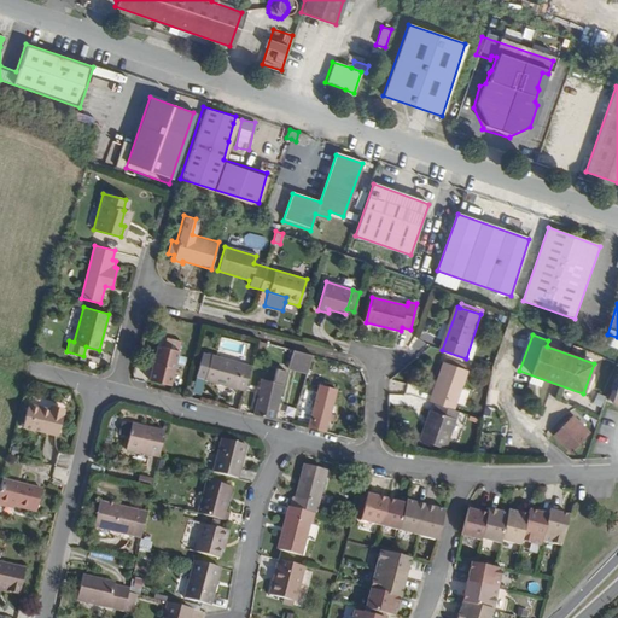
[(179,350),(181,340),(161,336),(158,345),(179,350)]
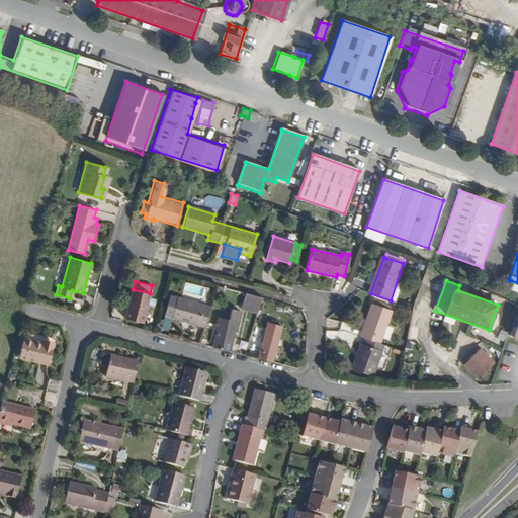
[(217,286),(214,294),(222,296),(224,288),(217,286)]
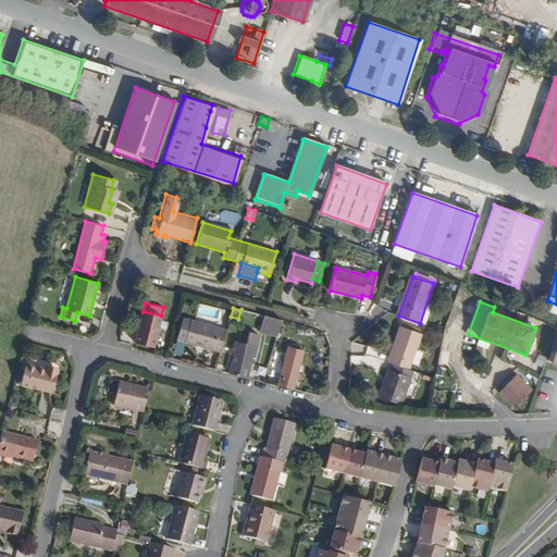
[(153,347),(161,316),(143,311),(135,342),(153,347)]
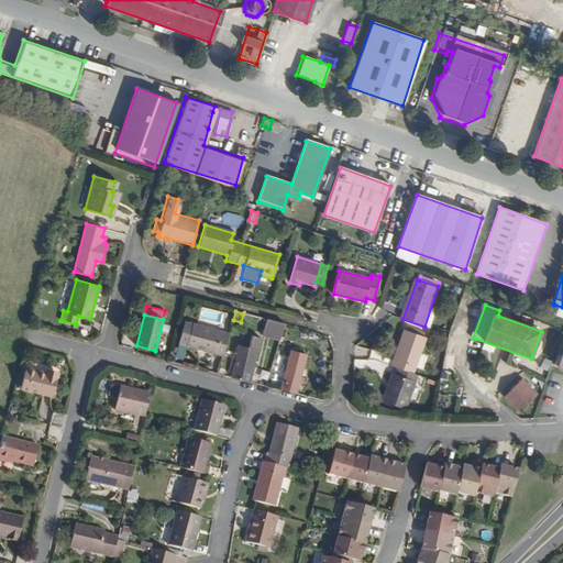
[(280,341),(285,324),(267,320),(263,337),(280,341)]
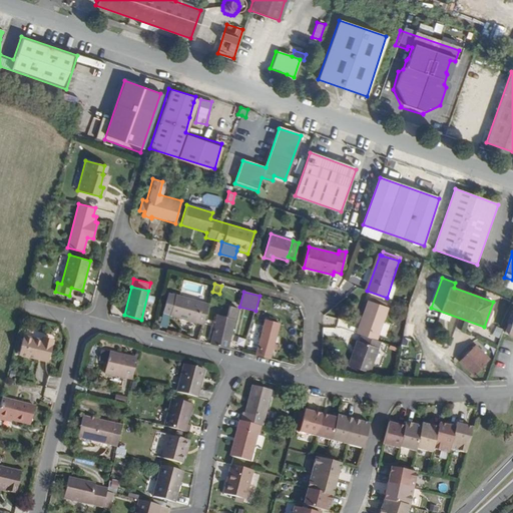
[(163,315),(203,325),(209,305),(168,295),(163,315)]
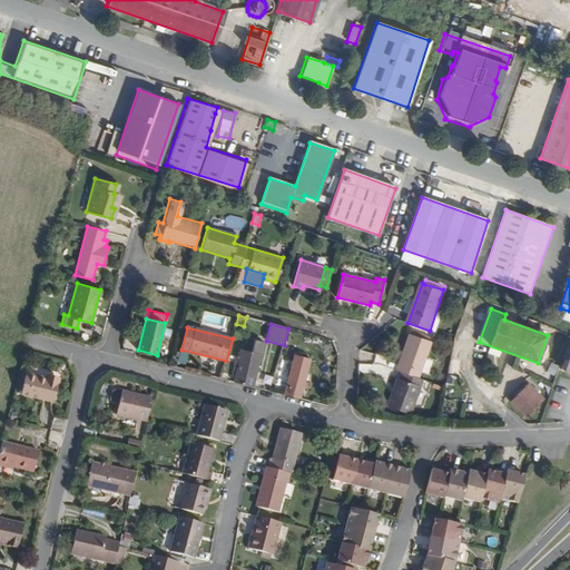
[(397,371),(405,374),(403,381),(399,394),(395,393),(391,408),(413,414),(424,381),(419,379),(432,342),(410,334),(397,371)]
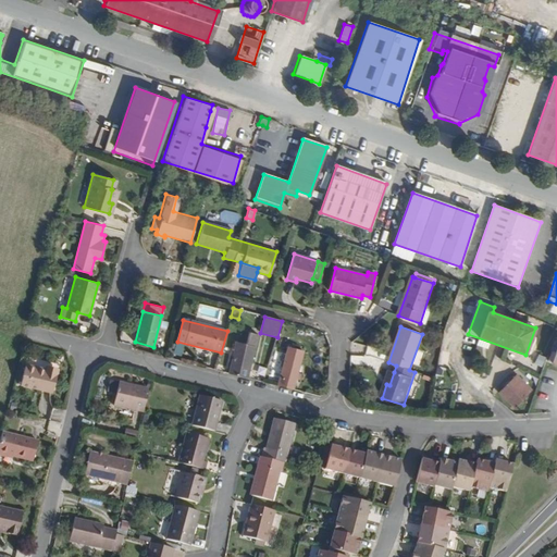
[(248,376),(259,334),(250,332),(247,345),(237,342),(230,372),(248,376)]
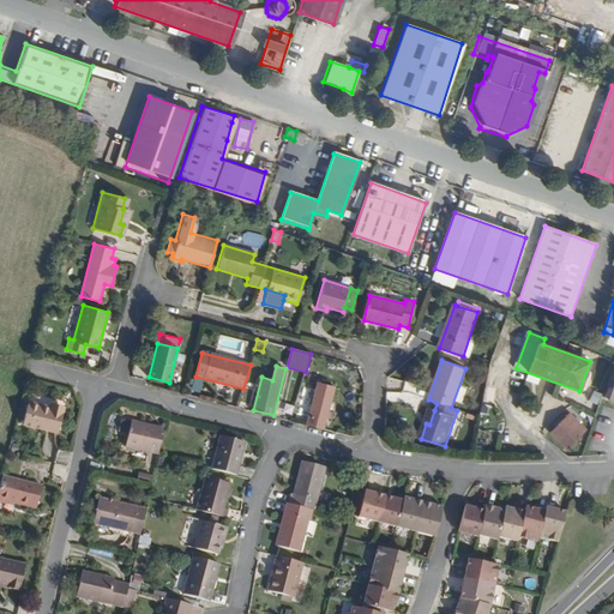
[(329,410),(333,390),(318,386),(308,425),(324,429),(329,410)]
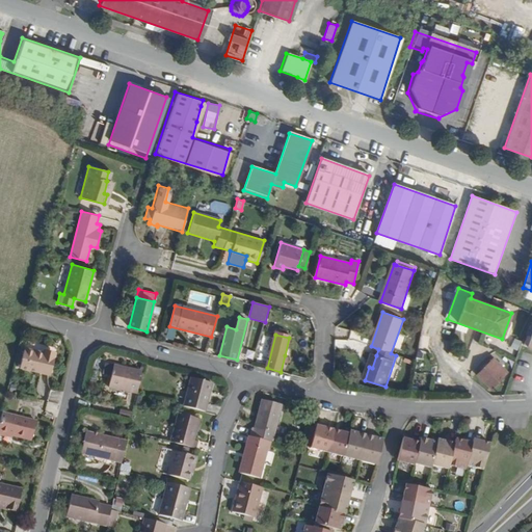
[(524,340),(517,337),(512,349),(519,352),(524,340)]
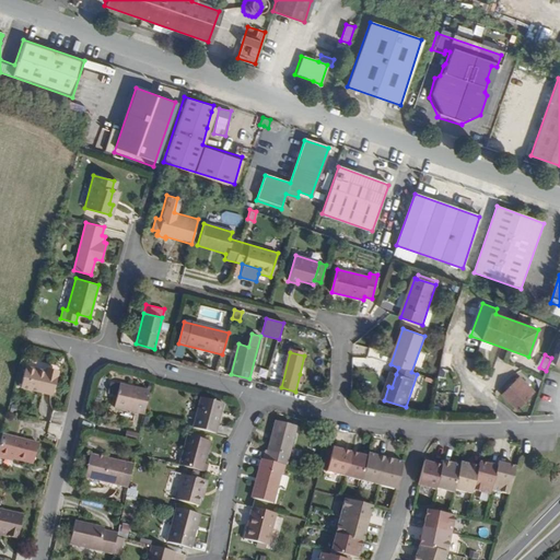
[(476,370),(473,374),(477,376),(477,375),(483,380),(485,376),(479,373),(479,372),(476,370)]
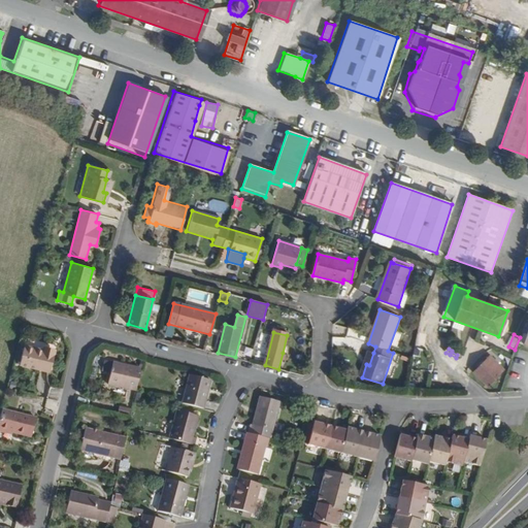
[(51,375),(56,356),(43,353),(43,356),(24,351),(20,367),(51,375)]
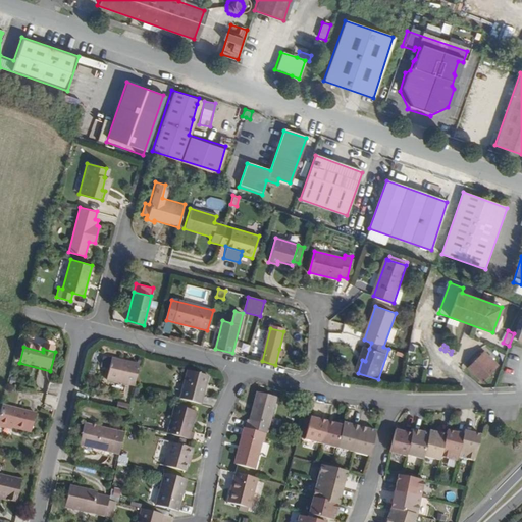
[(481,380),(497,366),(484,353),(469,367),(481,380)]
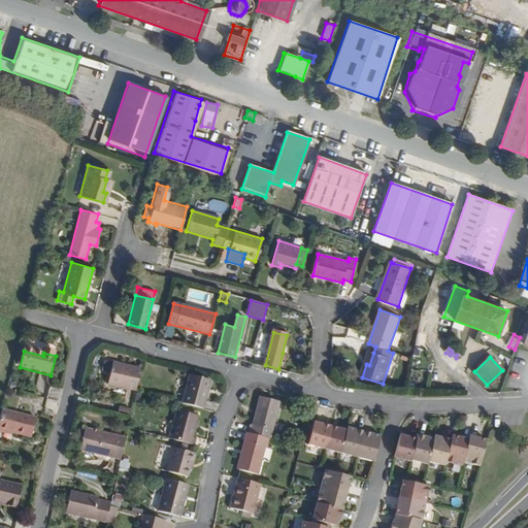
[(111,373),(113,363),(105,361),(102,371),(111,373)]
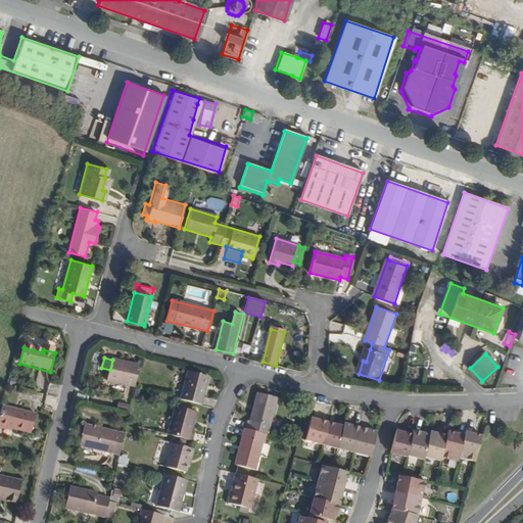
[(139,373),(140,365),(113,358),(112,360),(110,370),(108,379),(136,385),(139,373)]
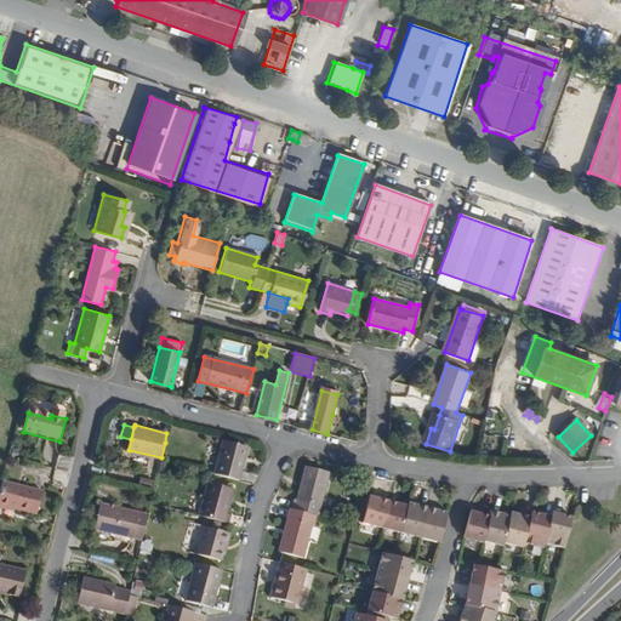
[(241,480),(250,448),(224,440),(215,473),(241,480)]
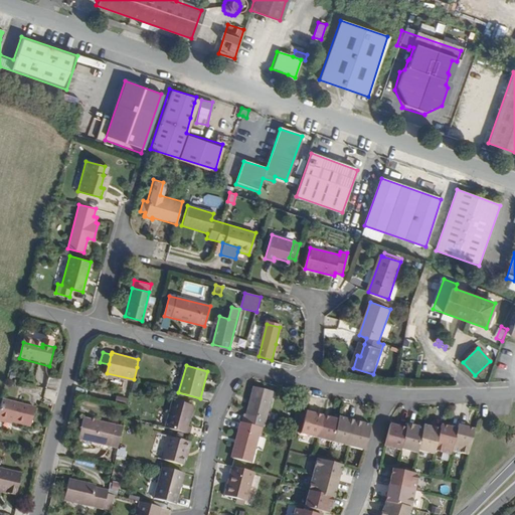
[(241,422),(242,422),(237,441),(239,442),(234,458),(253,464),(263,427),(265,428),(275,392),(253,387),(246,413),(244,412),(241,422)]
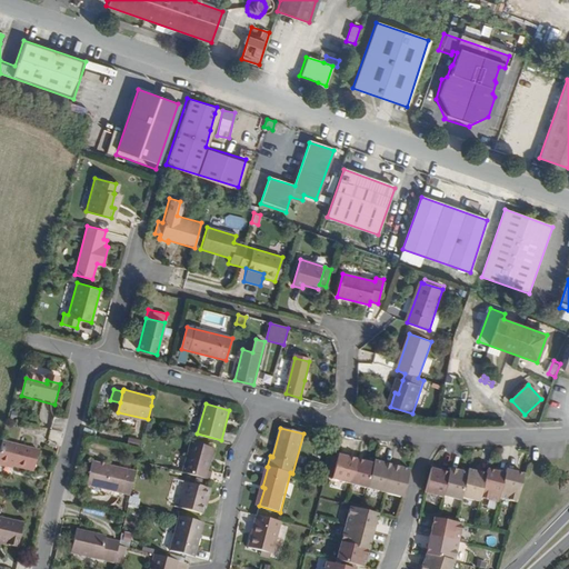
[(208,469),(213,448),(190,441),(182,472),(209,479),(212,470),(208,469)]
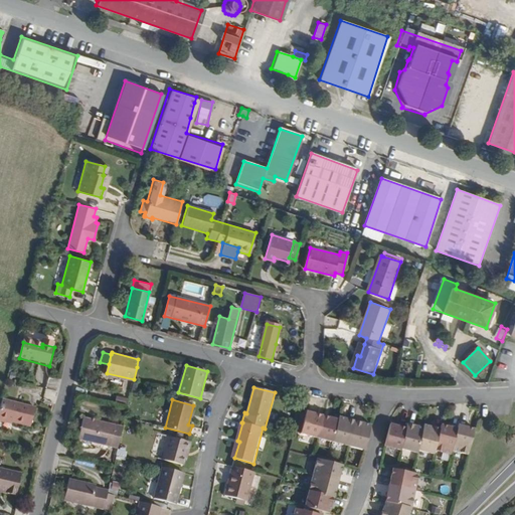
[(30,427),(34,408),(2,400),(0,407),(0,421),(11,424),(11,422),(30,427)]
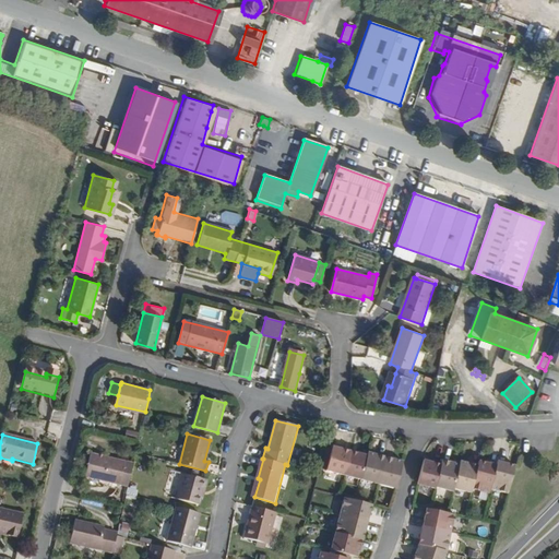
[(403,465),(395,464),(395,461),(378,455),(377,459),(368,456),(333,448),(326,472),(396,490),(403,465)]
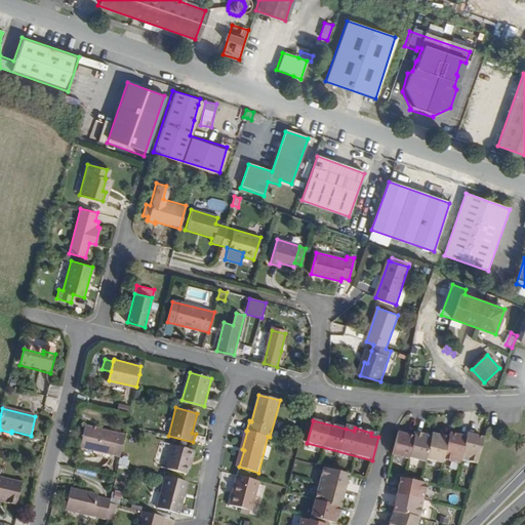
[(112,455),(117,435),(85,428),(81,449),(112,456),(112,455)]
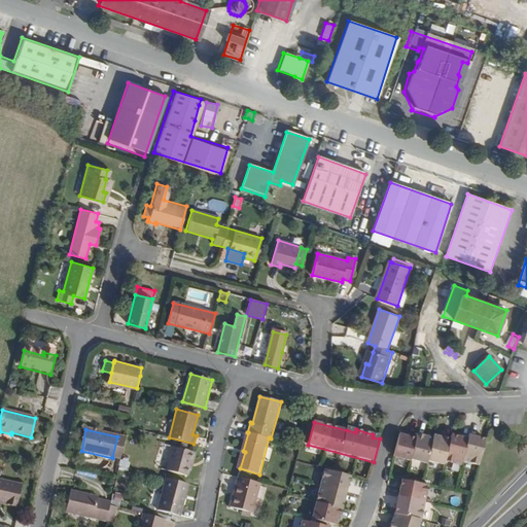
[(463,463),(478,467),(480,467),(486,445),(485,445),(469,440),(459,436),(459,441),(452,440),(451,442),(443,438),(442,442),(433,440),(433,443),(426,441),(427,438),(417,435),(417,438),(400,434),(394,458),(411,462),(412,461),(427,465),(428,462),(445,466),(446,463),(462,467),(463,463)]
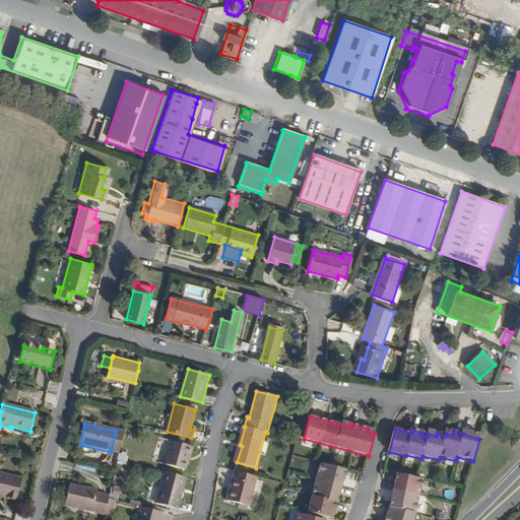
[(116,431),(111,451),(118,453),(123,433),(116,431)]
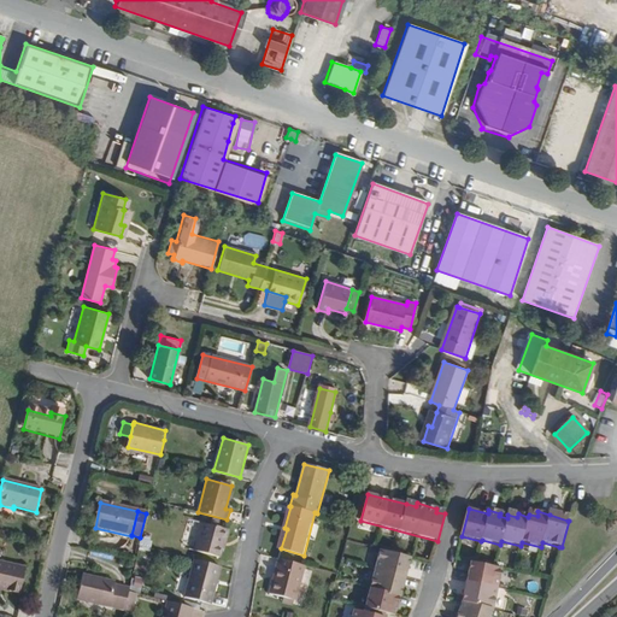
[(217,556),(224,528),(201,522),(194,550),(217,556)]
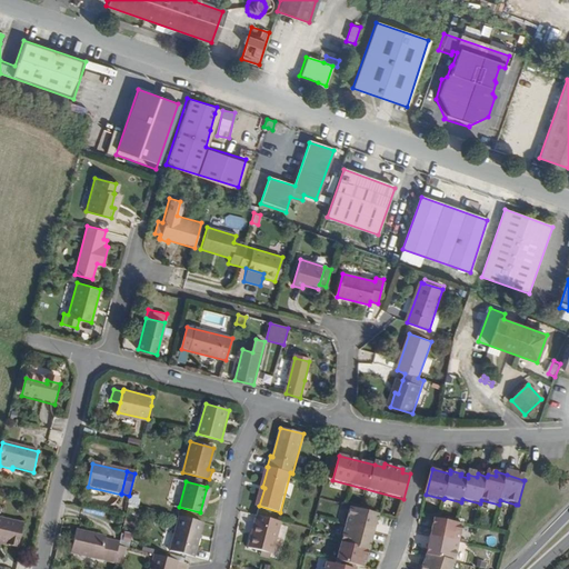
[(372,542),(378,523),(375,522),(377,515),(351,508),(337,560),(341,561),(356,566),(362,568),(365,559),(368,560),(370,551),(367,550),(369,542),(372,542)]
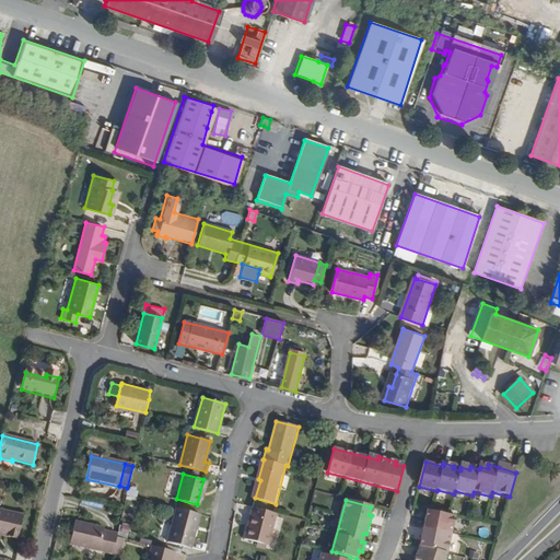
[(269,545),(278,514),(254,508),(246,538),(269,545)]
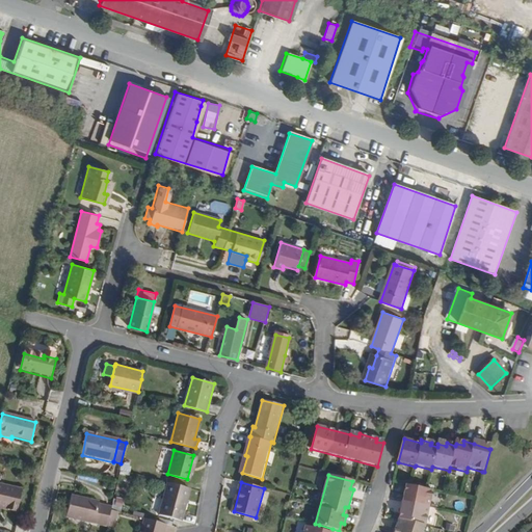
[(183,521),(190,488),(168,483),(160,515),(183,521)]
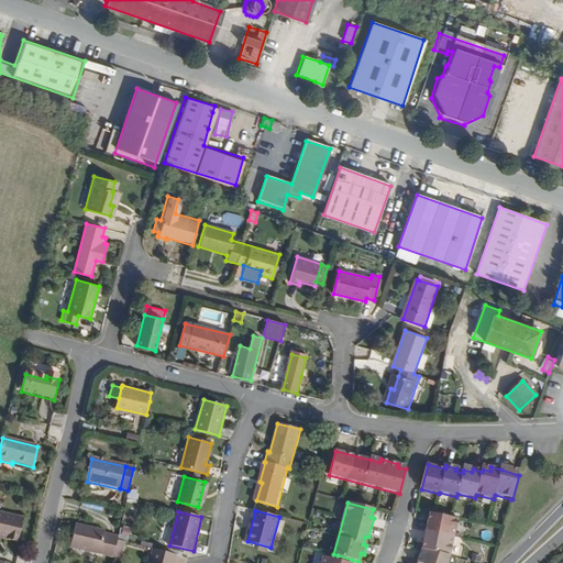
[(22,519),(0,514),(0,538),(18,542),(22,519)]
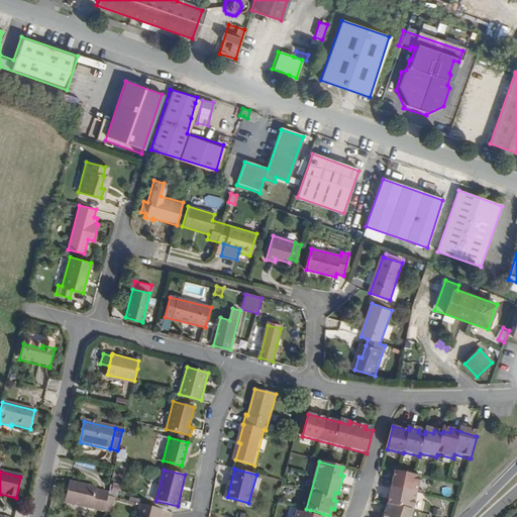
[(411,516),(413,512),(420,477),(398,473),(396,481),(393,480),(389,498),(392,499),(390,505),(388,513),(385,512),(383,516),(411,516)]
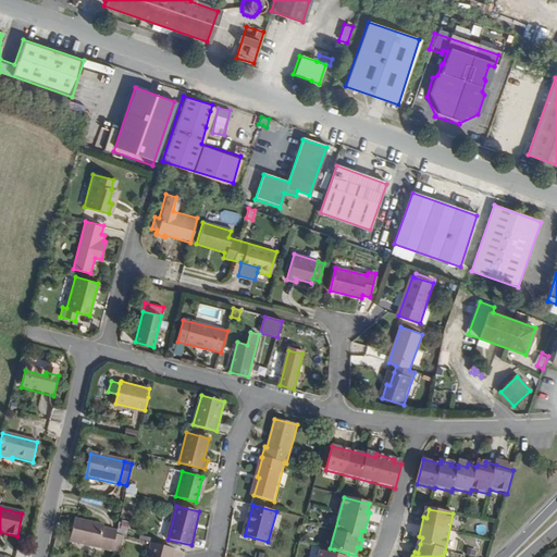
[(124,535),(116,533),(116,532),(102,529),(103,527),(75,520),(70,543),(111,553),(112,549),(113,544),(120,545),(121,546),(124,535)]
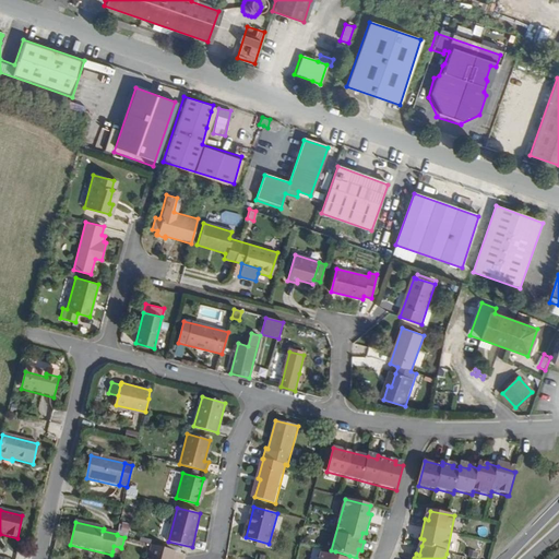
[(122,522),(120,532),(127,533),(130,523),(122,522)]
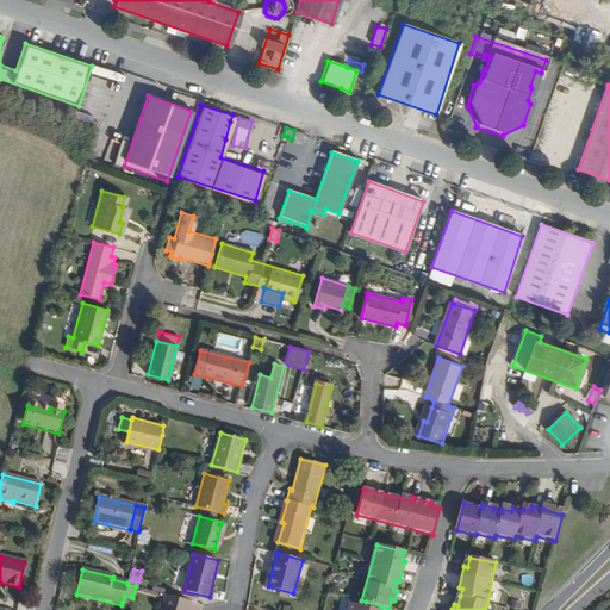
[(187,609),(190,601),(167,595),(163,609),(187,609)]
